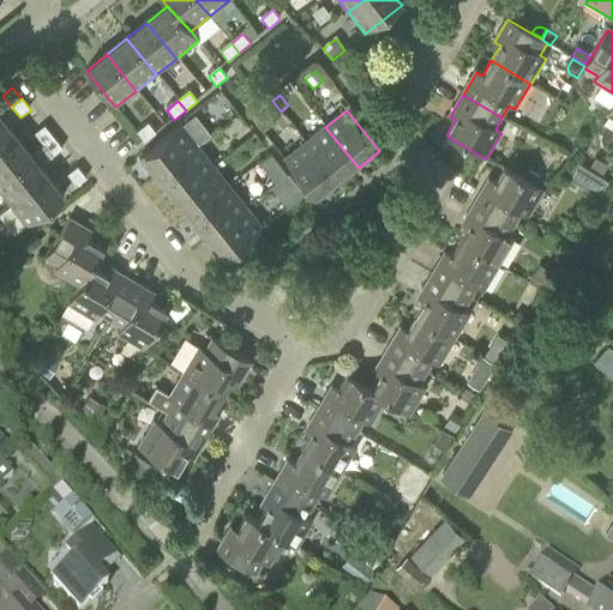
[(0,116),(0,148),(14,137),(0,116)]
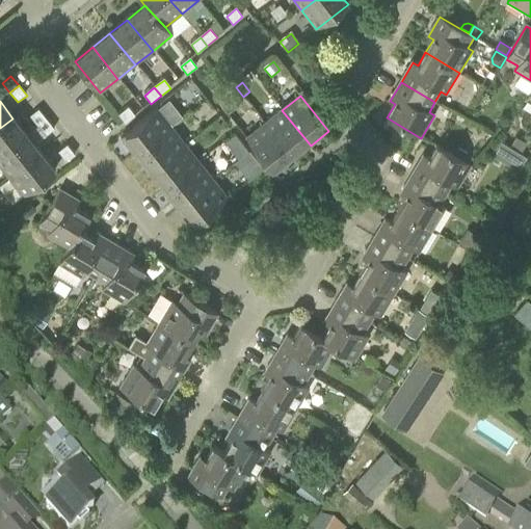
[(125,125),(135,116),(128,108),(118,116),(125,125)]
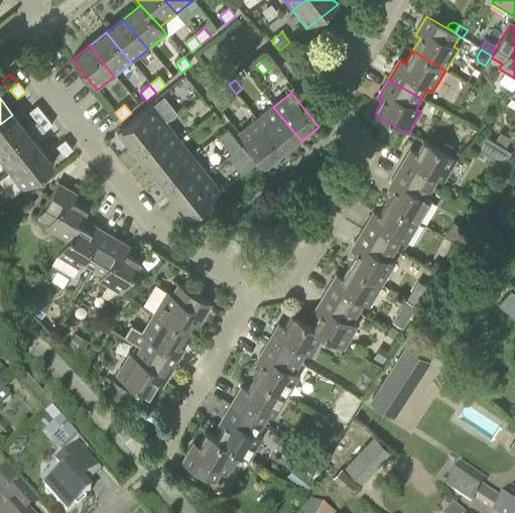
[(131,152),(165,125),(151,107),(117,134),(131,152)]
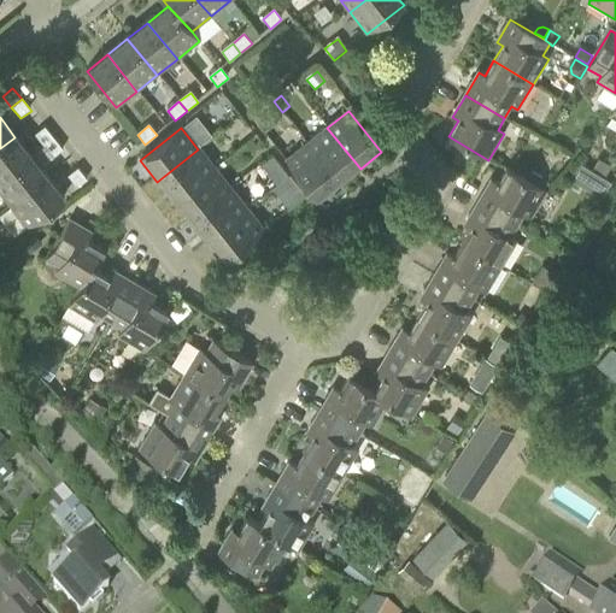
[(361,169),(327,128),(306,145),(340,186),(361,169)]
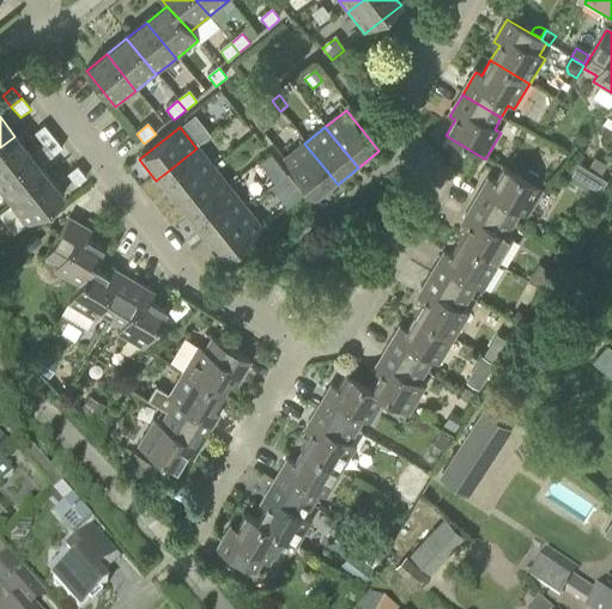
[(43,147),(54,139),(44,128),(35,136),(43,147)]
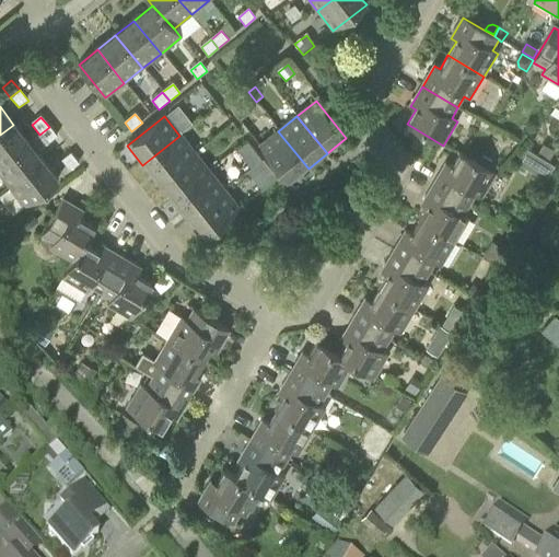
[(0,165),(28,143),(13,125),(0,135),(0,165)]
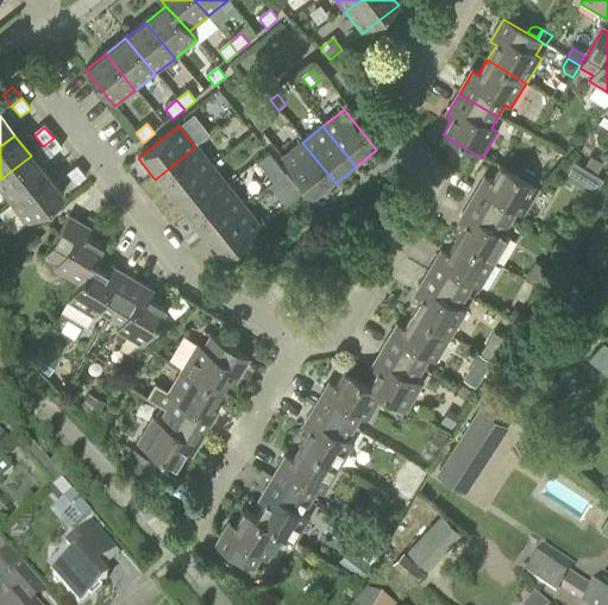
[(54,138),(44,146),(52,157),(62,150),(54,138)]
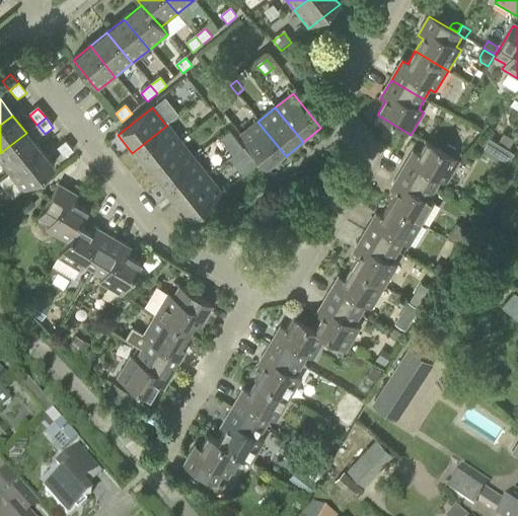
[(286,156),(257,122),(240,136),(268,170),(286,156)]
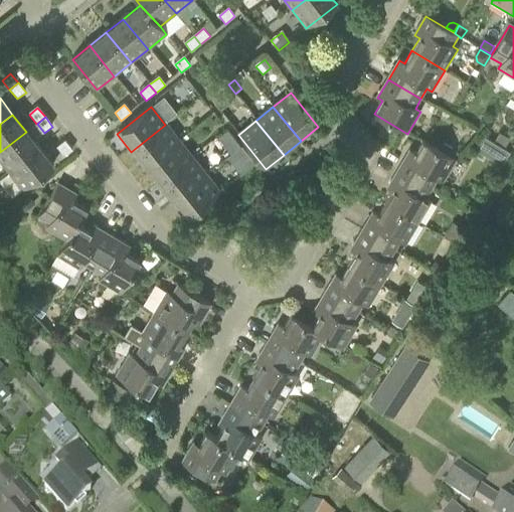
[(179,142),(165,125),(131,152),(145,169),(179,142)]
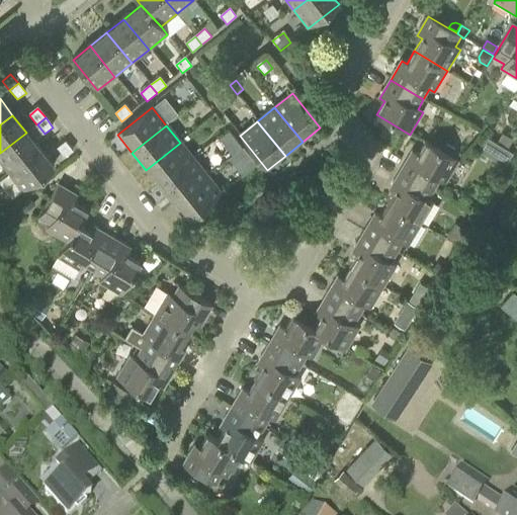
[(26,133),(0,153),(0,163),(1,163),(9,174),(39,150),(26,133)]
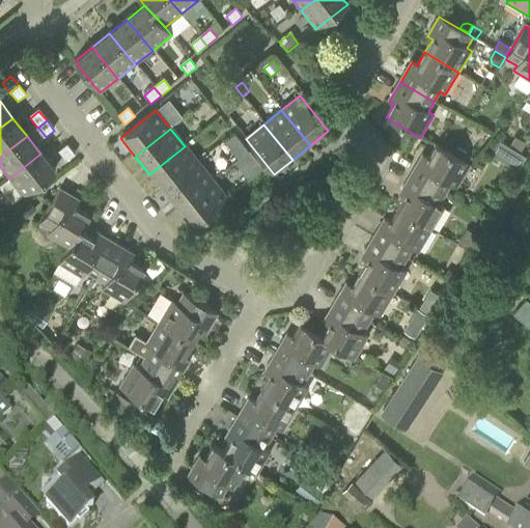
[(245,148),(234,136),(225,144),(234,156),(245,148)]
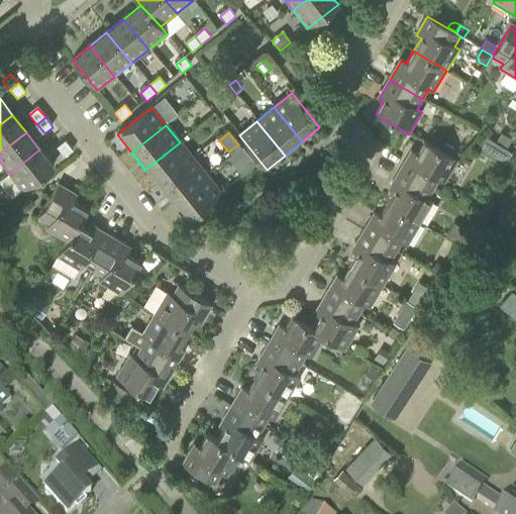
[(509,148),(513,140),(503,134),(499,142),(509,148)]
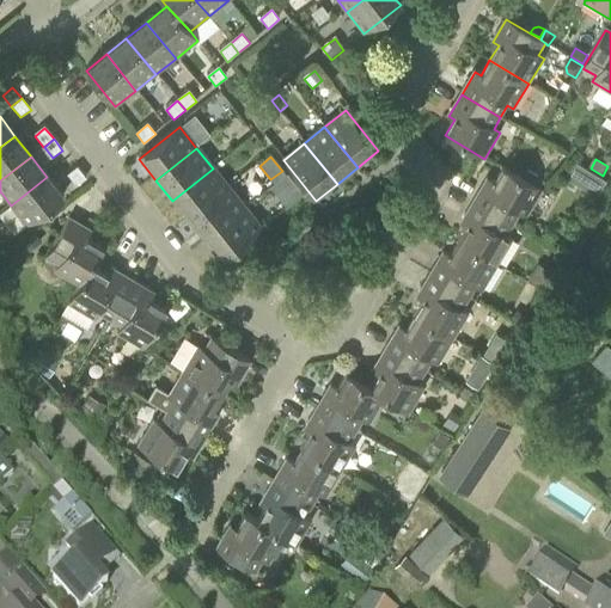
[(579,185),(587,171),(575,164),(567,178),(579,185)]
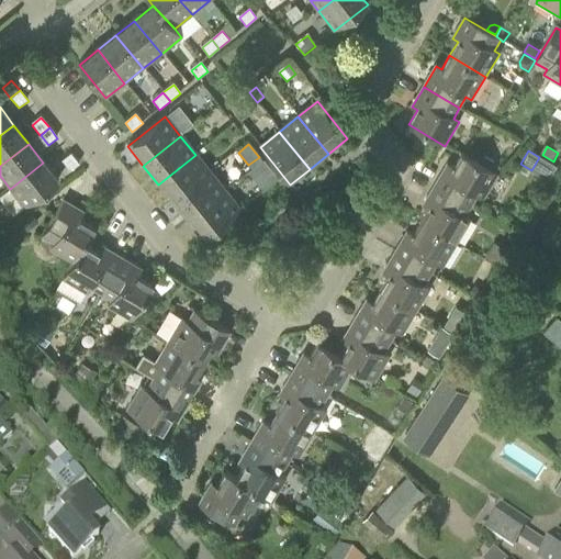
[(448,165),(436,186),(471,207),(478,197),(483,200),(498,176),(462,154),(453,169),(448,165)]
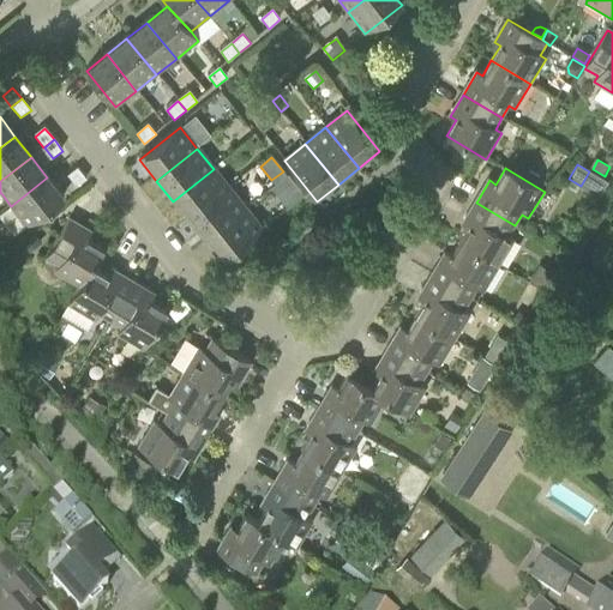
[(78,169),(67,176),(77,188),(86,180),(78,169)]
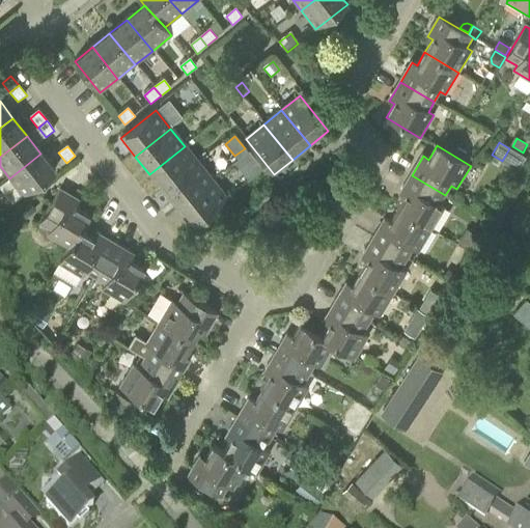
[(185,146),(149,174),(163,192),(198,163),(185,146)]
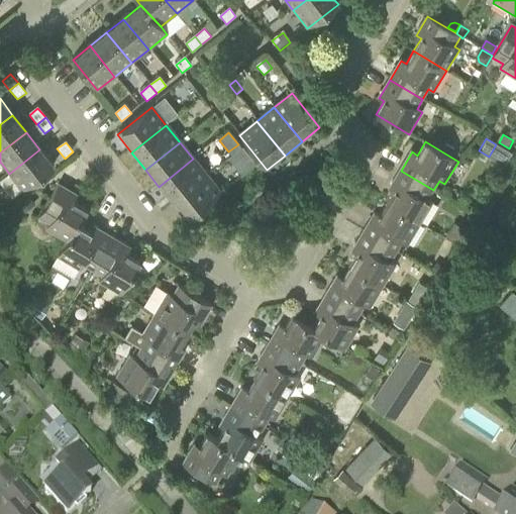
[(9,174),(10,175),(0,182),(0,183),(12,200),(54,167),(39,149),(9,174)]
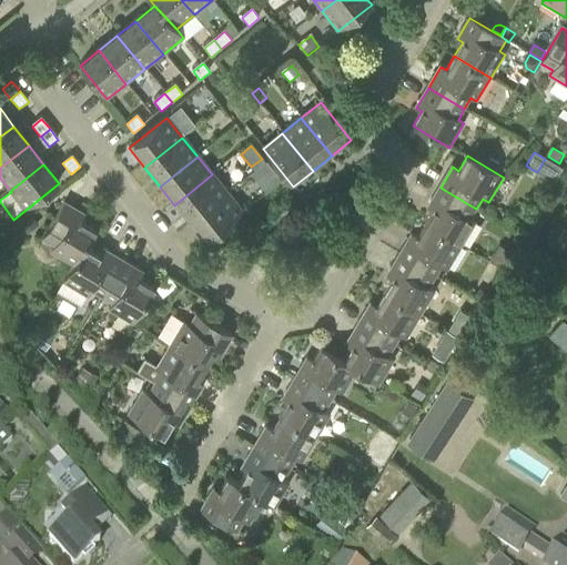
[(212,174),(174,205),(190,224),(228,193),(212,174)]
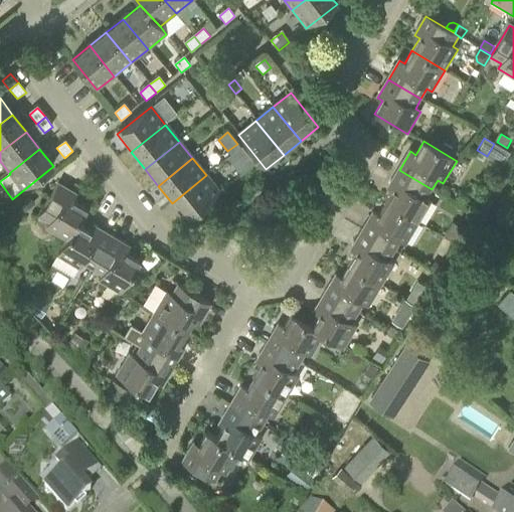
[(393,192),(386,204),(418,223),(431,202),(425,199),(432,189),(399,170),(387,189),(393,192)]
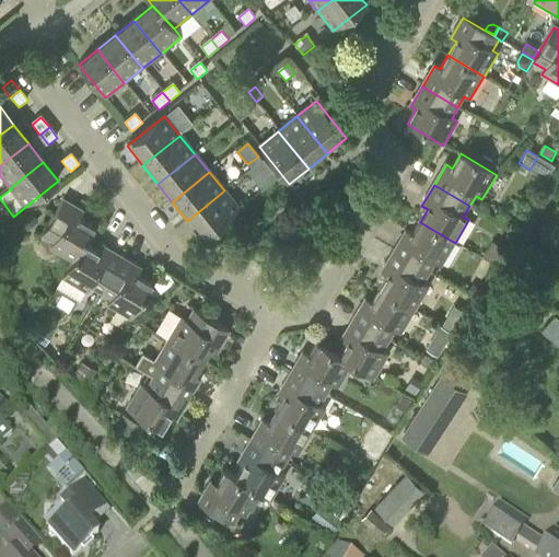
[(224,190),(187,221),(202,240),(240,210),(224,190)]
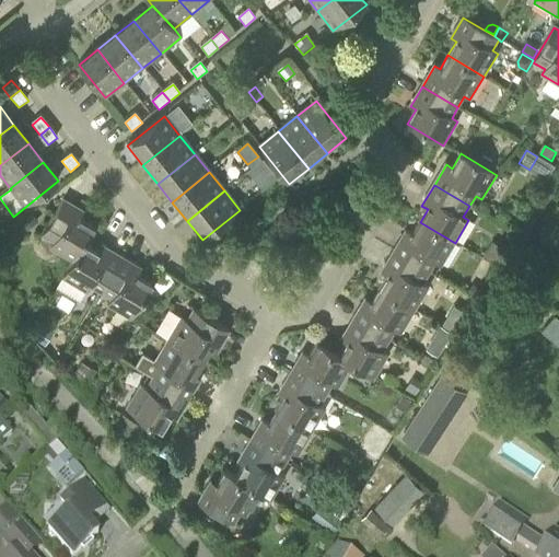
[(84,244),(94,228),(80,219),(83,213),(63,201),(43,236),(54,243),(50,247),(72,262),(73,262),(84,244)]
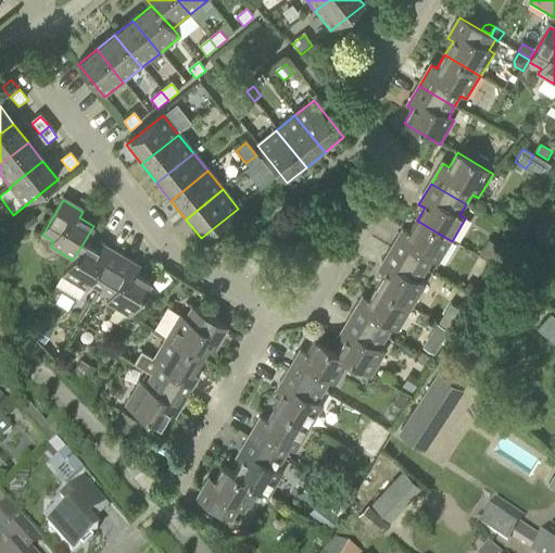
[(28,229),(38,222),(33,214),(23,222),(28,229)]
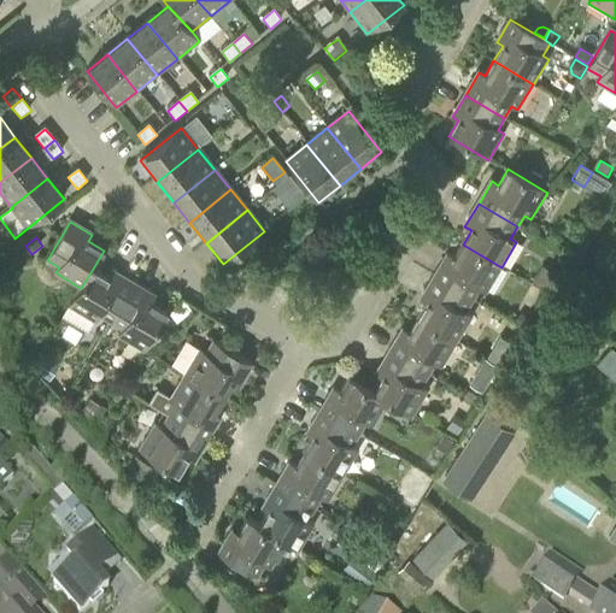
[(502,267),(463,245),(453,260),(447,257),(434,278),(473,301),(480,289),(486,294),(502,267)]
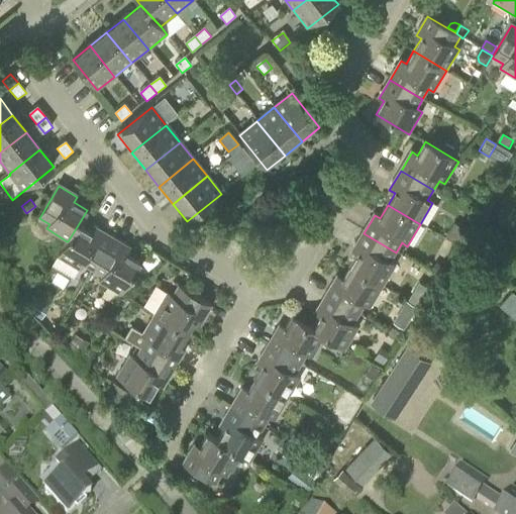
[(68,241),(67,241),(58,257),(80,271),(83,266),(92,272),(111,239),(92,227),(89,232),(78,225),(68,241)]
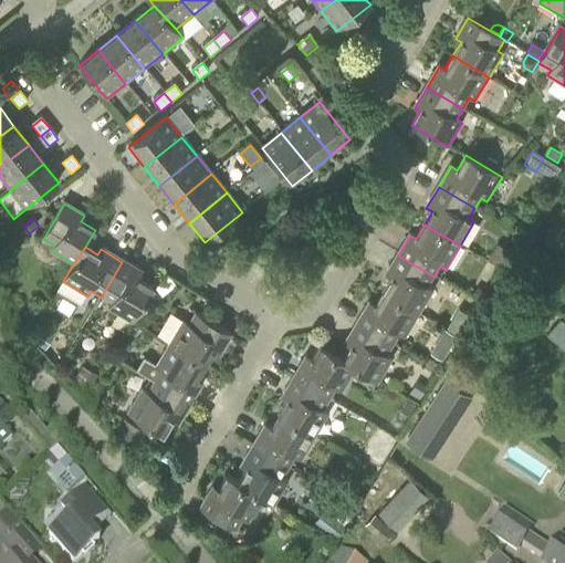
[(391,280),(384,293),(419,314),(432,290),(427,287),(433,277),(398,256),(386,277),(391,280)]
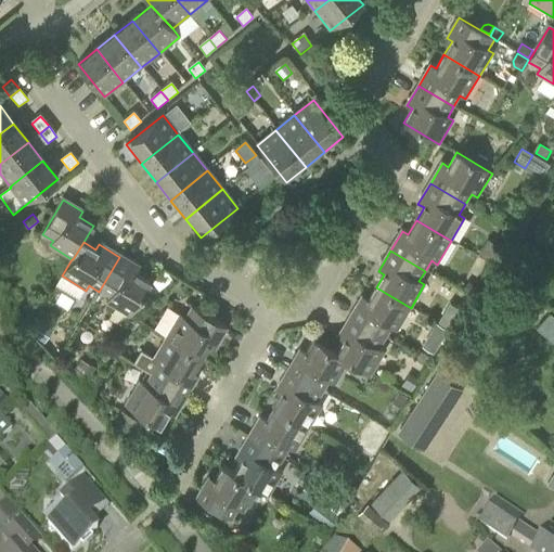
[(494,257),(482,251),(479,257),(491,264),(494,257)]
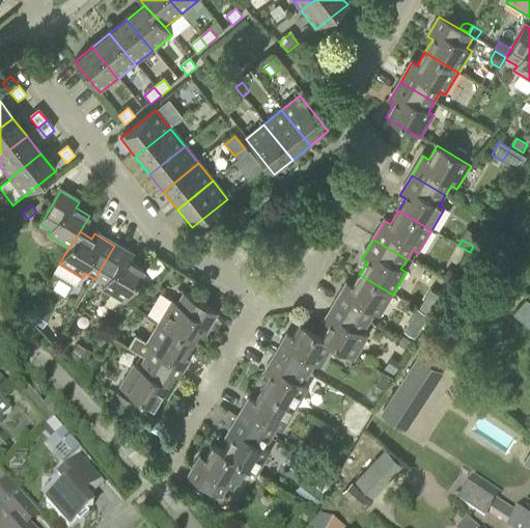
[(134,257),(114,246),(94,279),(105,284),(102,289),(124,303),(137,282),(143,272),(144,270),(131,262),(134,257)]
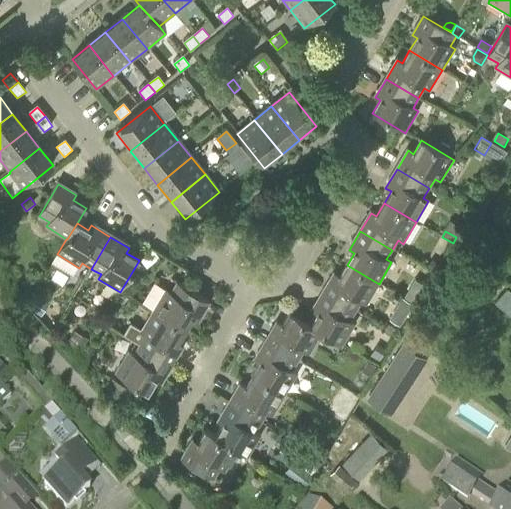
[(150,267),(142,262),(136,272),(144,276),(150,267)]
